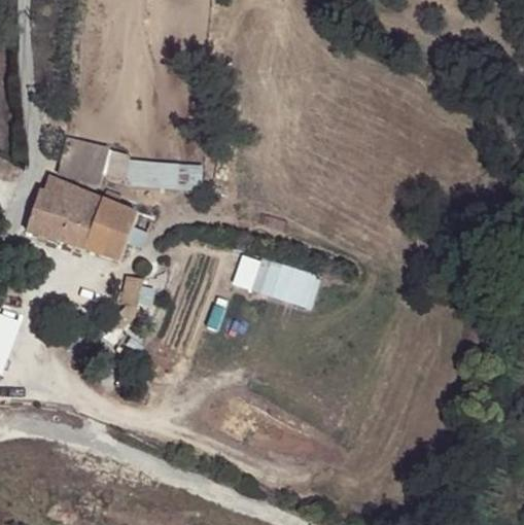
[(104,172),(120,177),(127,159),(129,151),(68,138),(58,171),(101,183),(104,172)]
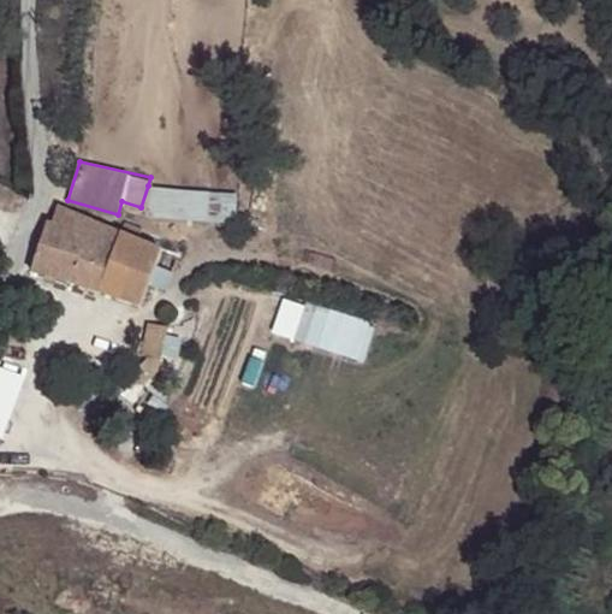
[(235,194),(148,186),(141,207),(141,214),(233,222),(235,194)]
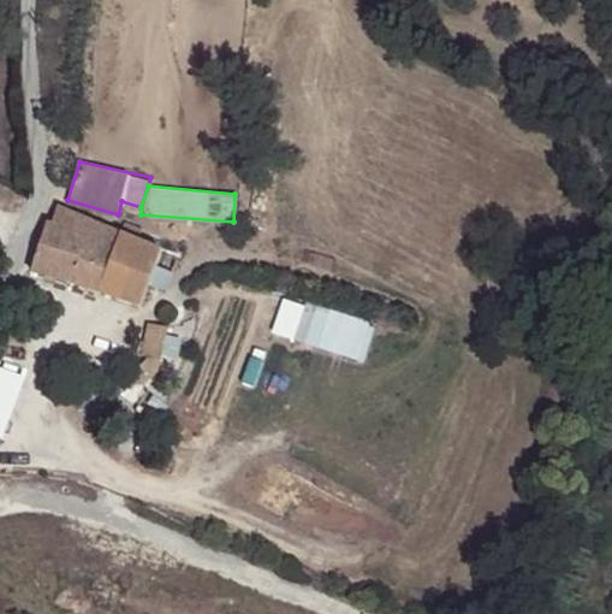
[(142,305),(149,283),(154,265),(160,248),(136,237),(119,229),(57,202),(49,222),(46,220),(31,269),(142,305)]
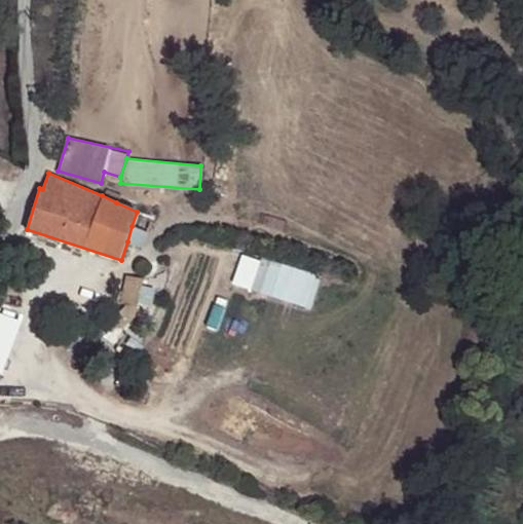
[(107,186),(102,195),(116,202),(121,192),(107,186)]
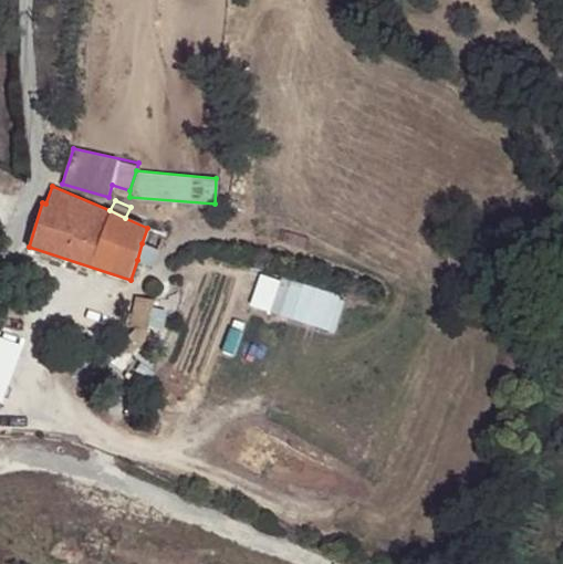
[(152,264),(157,248),(142,243),(137,260),(152,264)]
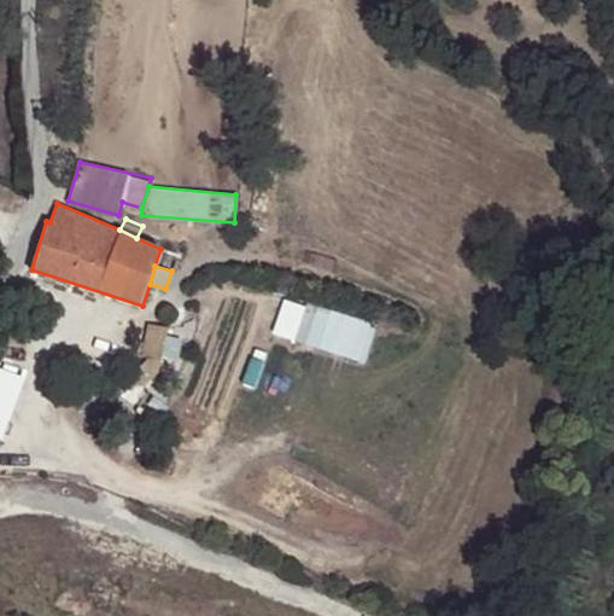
[(133,370),(141,381),(155,370),(158,355),(164,335),(165,329),(147,324),(139,353),(142,355),(141,361),(133,370)]
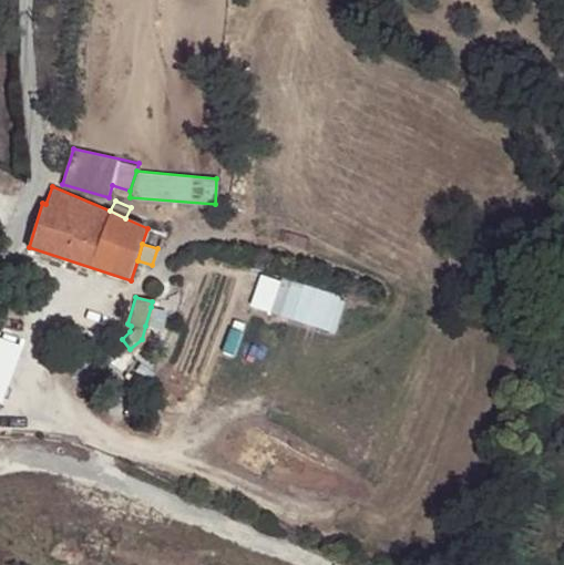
[(164,310),(151,307),(145,326),(160,329),(164,310)]
